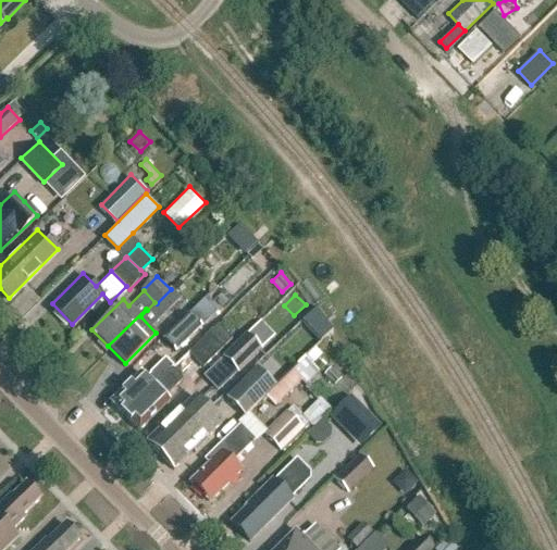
[(163,337),(176,350),(202,325),(189,312),(163,337)]
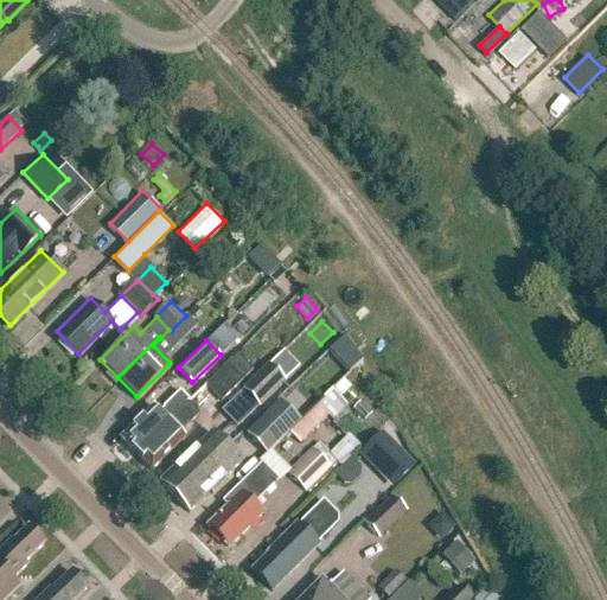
[(349,369),(363,356),(357,349),(343,362),(349,369)]
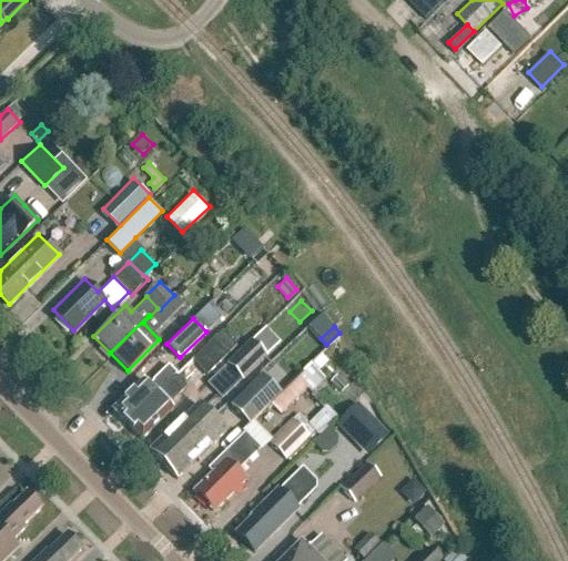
[(236,343),(222,327),(192,356),(208,371),(236,343)]
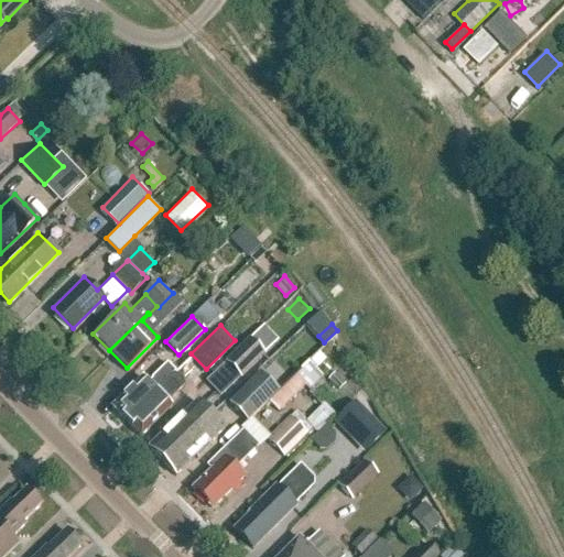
[(241,375),(266,351),(249,335),(225,358),(241,375)]
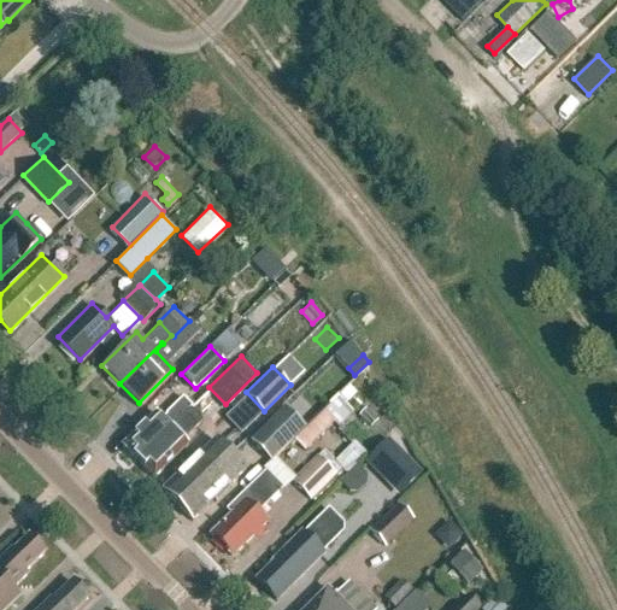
[(338,393),(322,409),(306,424),(306,426),(295,437),(305,447),(334,420),(338,423),(353,408),(338,393)]
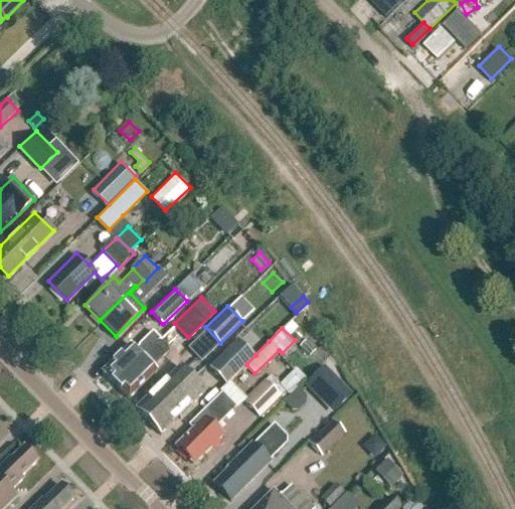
[(116,383),(159,338),(160,337),(152,329),(135,346),(131,342),(103,370),(116,383)]
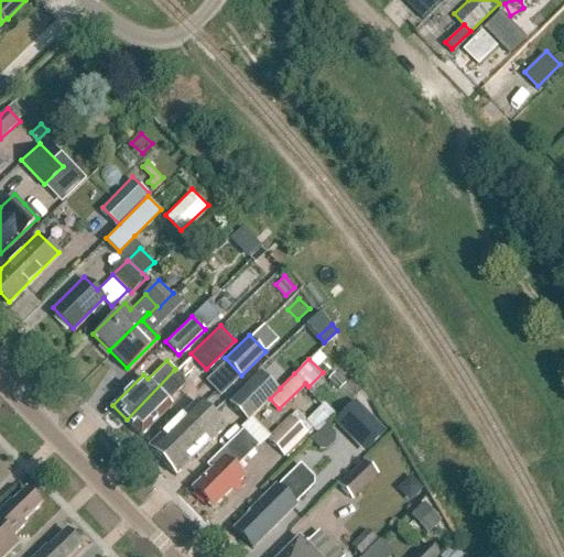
[(141,433),(172,402),(167,397),(185,381),(174,370),(127,419),(141,433)]
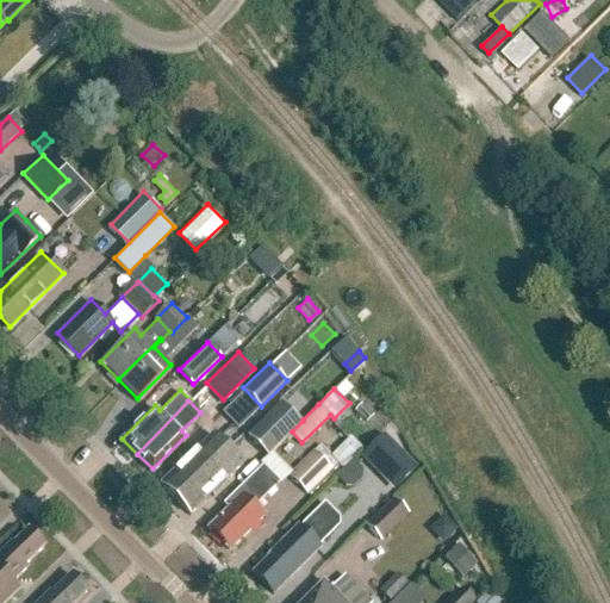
[(284,401),(249,433),(269,453),(292,431),(303,421),(303,420),(284,401)]
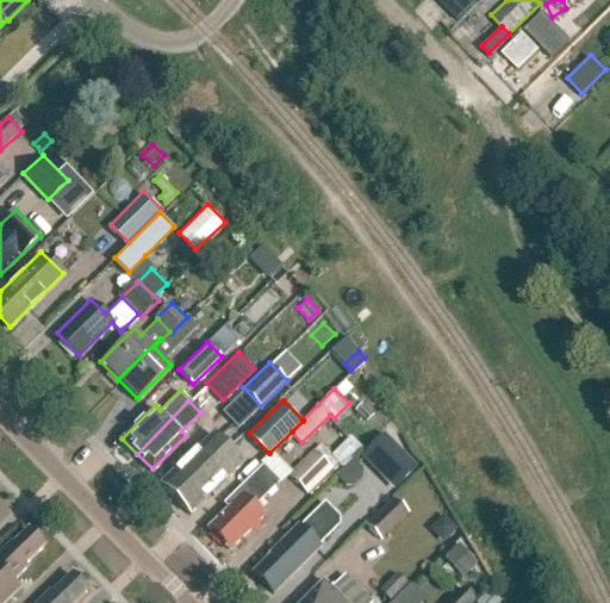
[(405,452),(385,430),(365,451),(385,472),(405,452)]
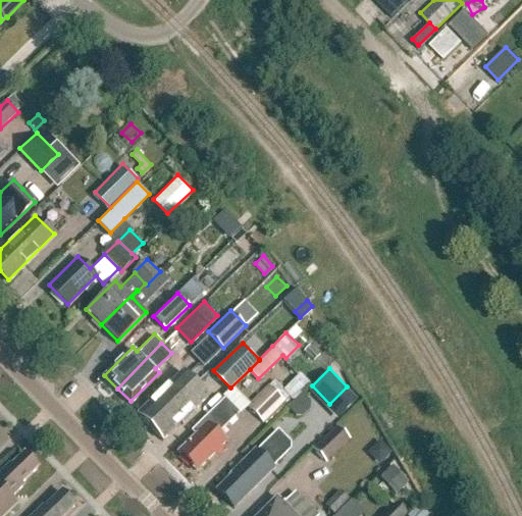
[(138,412),(150,425),(195,380),(183,369),(168,383),(165,381),(154,393),(155,395),(138,412)]
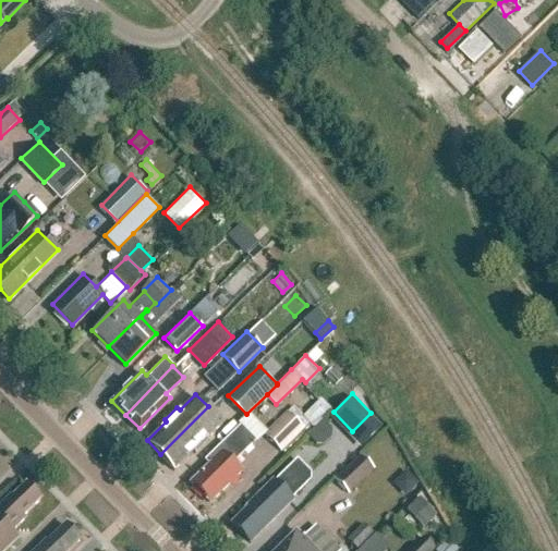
[(221,420),(208,406),(160,454),(173,467),(193,449),(194,450),(207,437),(206,436),(221,420)]
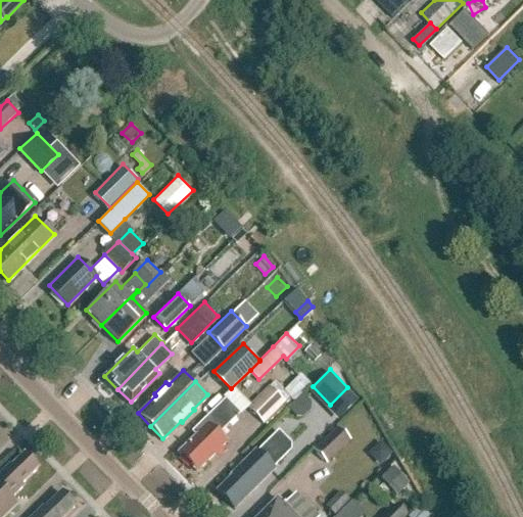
[(271,386),(250,407),(266,422),(286,402),(271,386)]
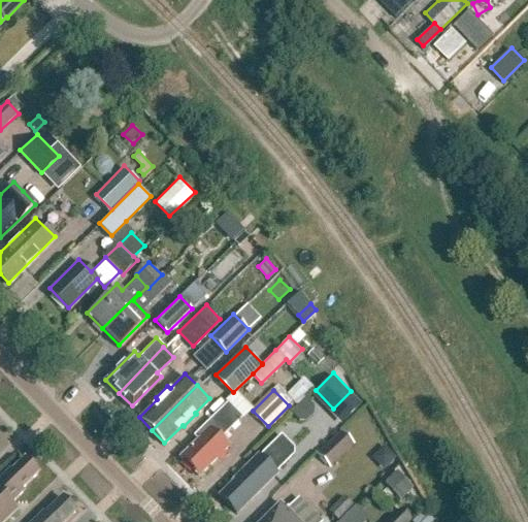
[(314,403),(304,394),(291,408),(299,417),(305,417),(312,410),(314,403)]
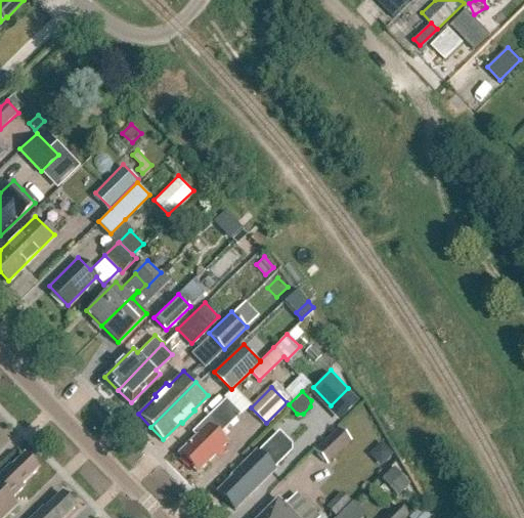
[(219,432),(239,412),(225,397),(193,429),(198,434),(179,451),(197,469),(227,440),(219,432)]
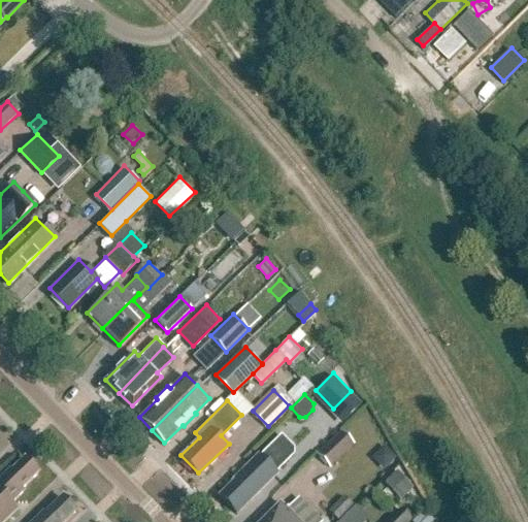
[(340,428),(317,451),(331,465),(355,442),(340,428)]
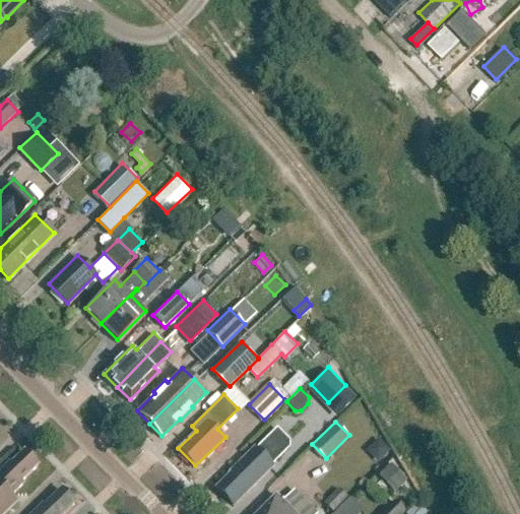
[(257,446),(255,445),(230,470),(231,471),(215,486),(233,503),(274,464),(272,461),(287,446),(287,439),(275,428),(257,446)]
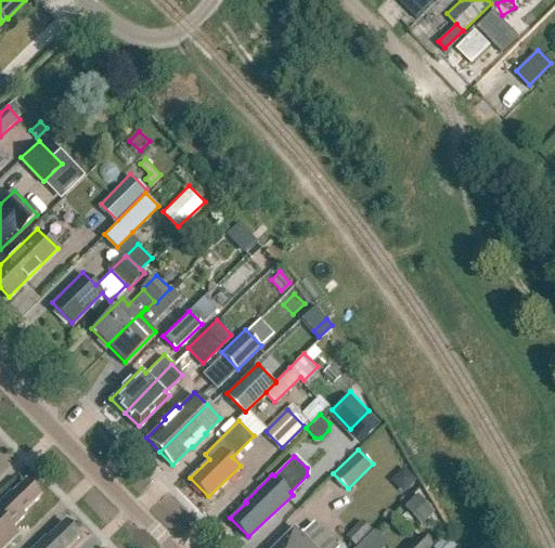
[(23,510),(40,493),(27,480),(14,494),(12,492),(0,504),(0,547),(3,547),(20,532),(12,525),(25,512),(23,510)]
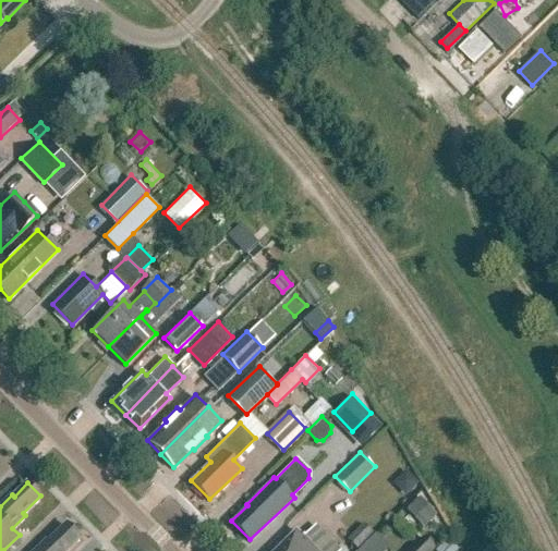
[(423,525),(436,512),(420,493),(405,506),(423,525)]
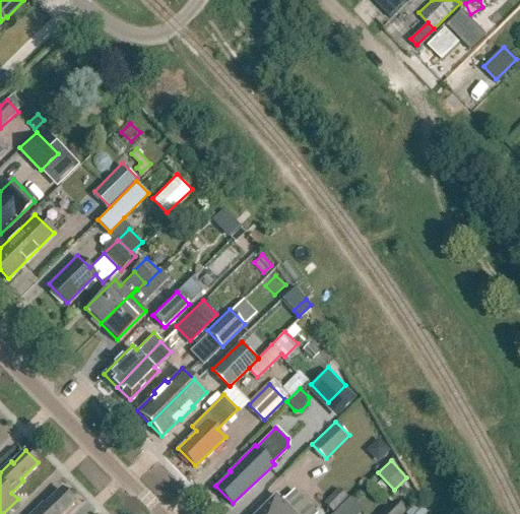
[(310,513),(315,509),(291,486),(280,497),(275,492),(252,513),(310,513)]
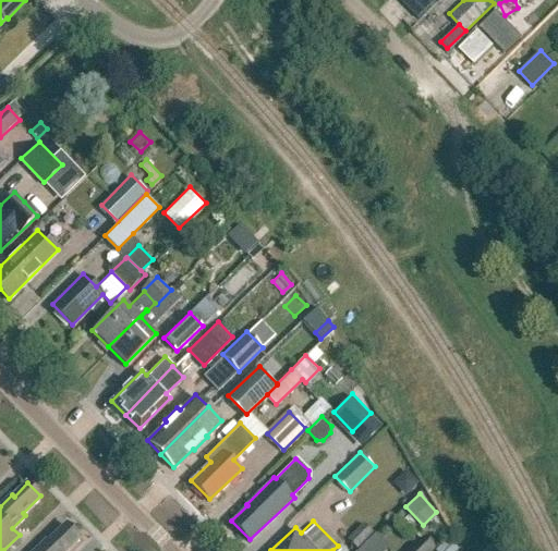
[(358,546),(373,530),(363,521),(347,537),(358,546)]
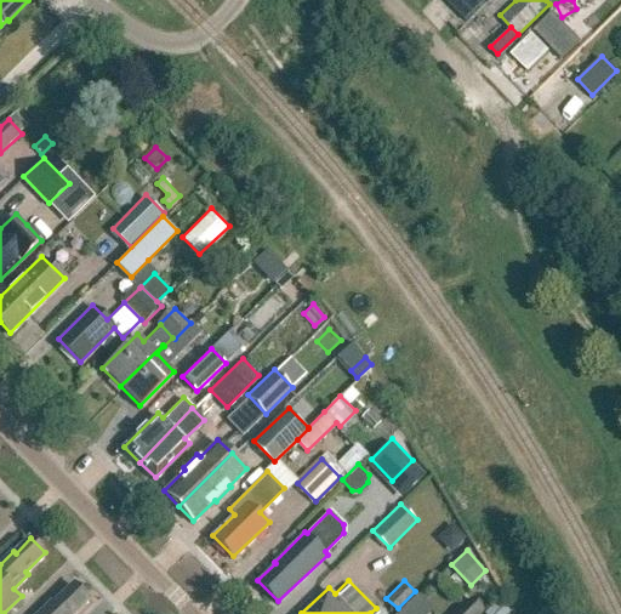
[(33,613),(70,613),(89,597),(73,581),(52,600),(51,598),(33,613)]
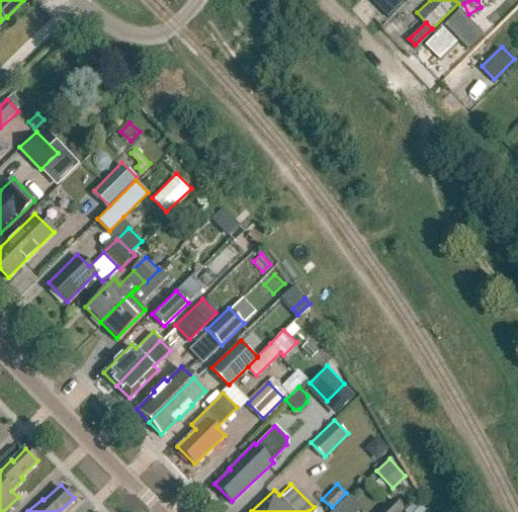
[(397,497),(387,506),(381,511),(399,511),(405,506),(397,497)]
